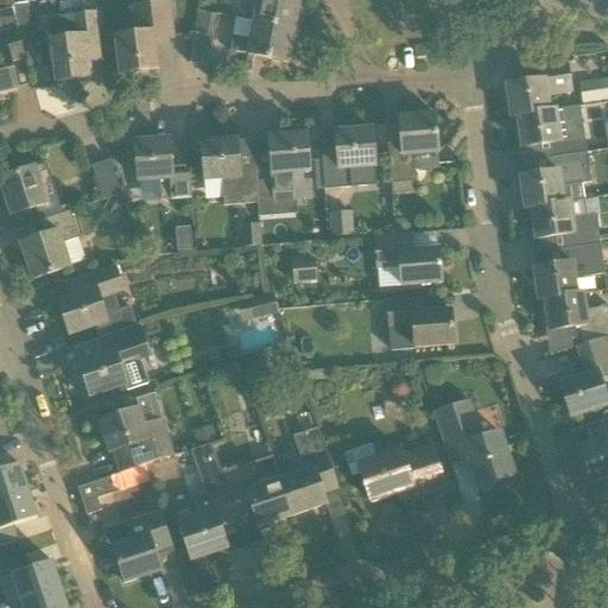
[(253,21),(295,29),(299,0),(232,0),(257,5),(253,21)]
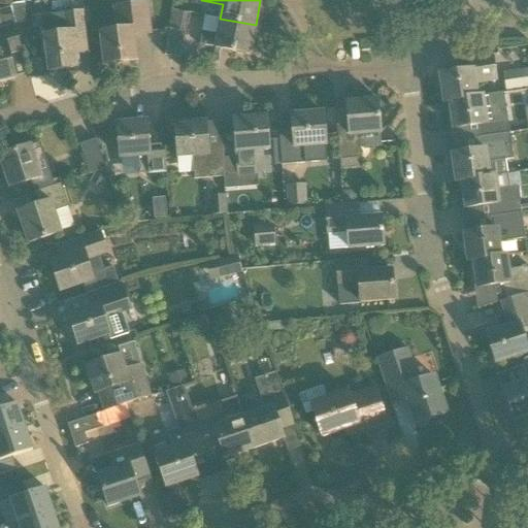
[(137,61),(134,36),(151,34),(146,2),(121,6),(124,30),(100,33),(104,65),(137,61)]
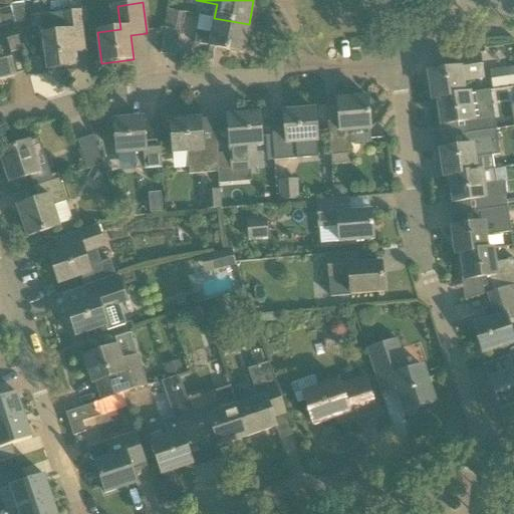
[(0,10),(0,25),(1,29),(0,29),(0,79),(14,76),(8,53),(21,50),(10,8),(0,10)]
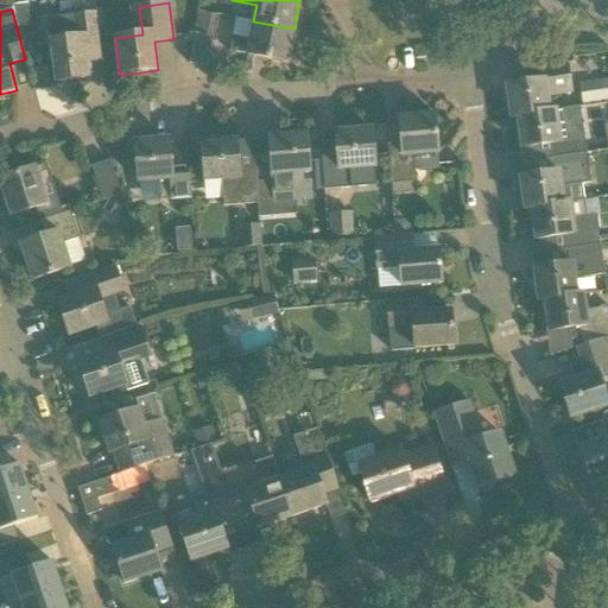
[(73,18),(48,20),(50,42),(56,83),(92,78),(89,62),(88,51),(101,49),(97,14),(73,18)]
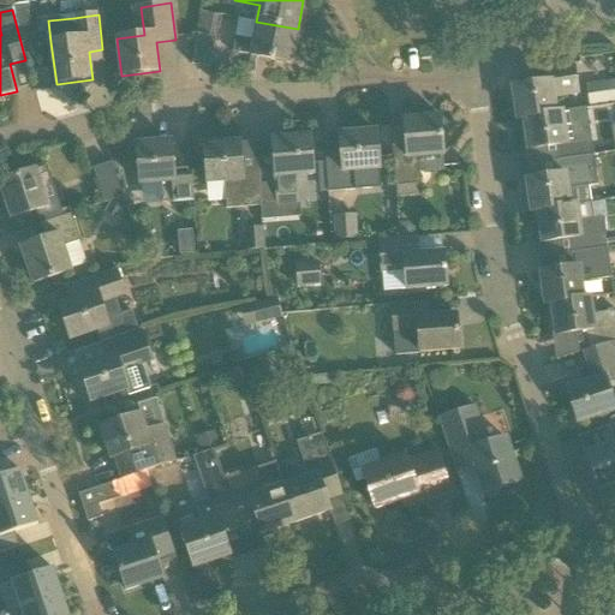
[(236,37),(233,53),(251,55),(250,57),(292,64),(298,29),(256,22),(252,41),(236,37)]
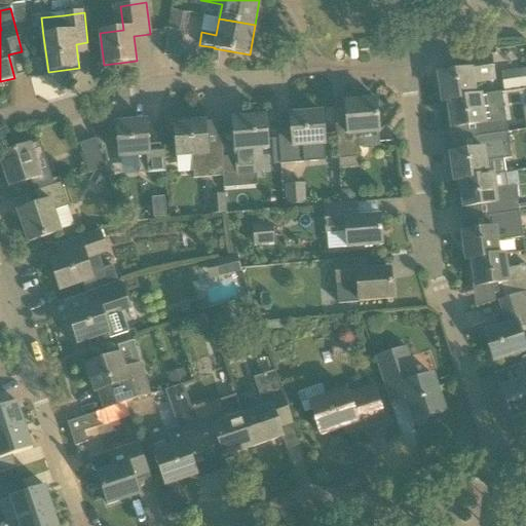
[(168,30),(167,35),(164,55),(179,59),(184,32),(168,30)]
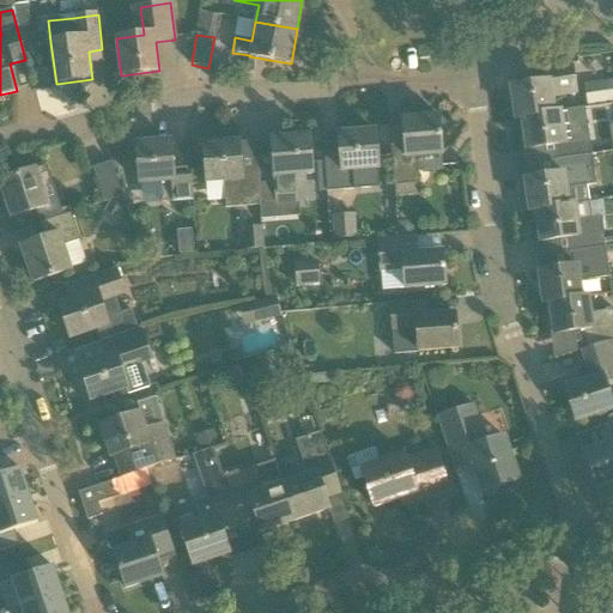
[(576,92),(571,64),(534,70),(535,71),(538,70),(540,83),(510,87),(515,119),(554,113),(551,96),(576,92)]
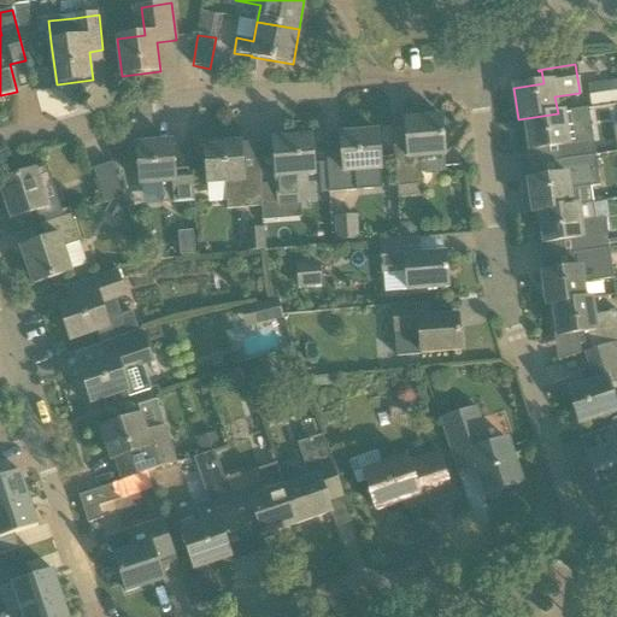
[(616,103),(616,80),(587,84),(591,107),(607,105),(616,103)]
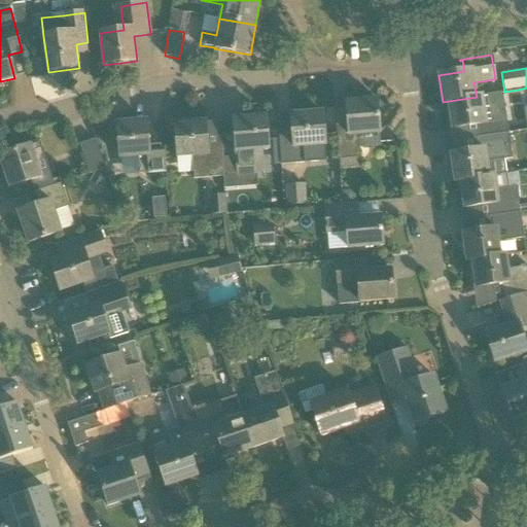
[(478,126),(480,138),(507,133),(504,107),(483,110),(481,96),(477,97),(443,102),(443,103),(448,102),(452,124),(450,125),(450,126),(452,125),(452,130),(478,126)]
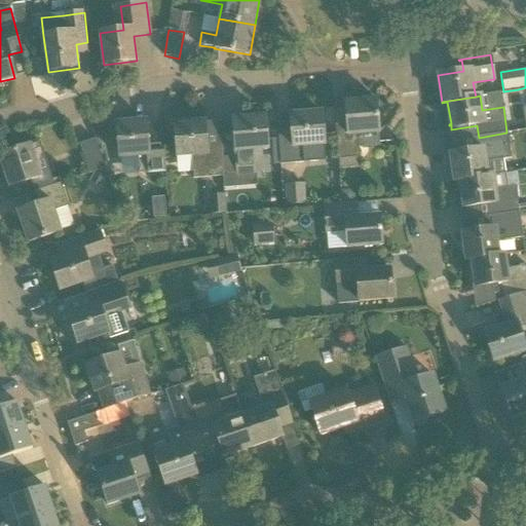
[(335,127),(338,159),(360,157),(358,135),(379,134),(376,100),(345,103),(347,126),(335,127)]
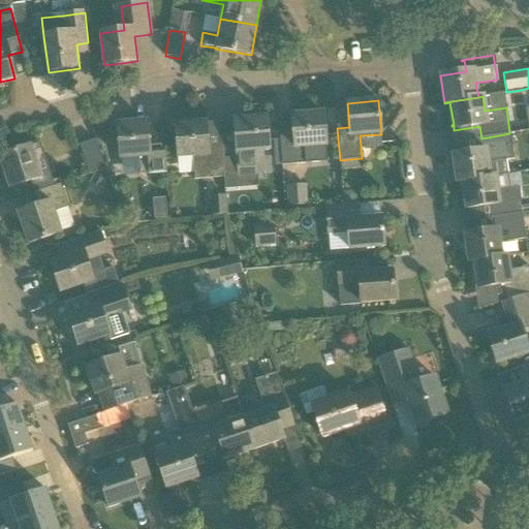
[(305,147),(324,146),(327,146),(323,114),(291,116),(293,136),(280,137),(282,165),(306,163),(305,147)]
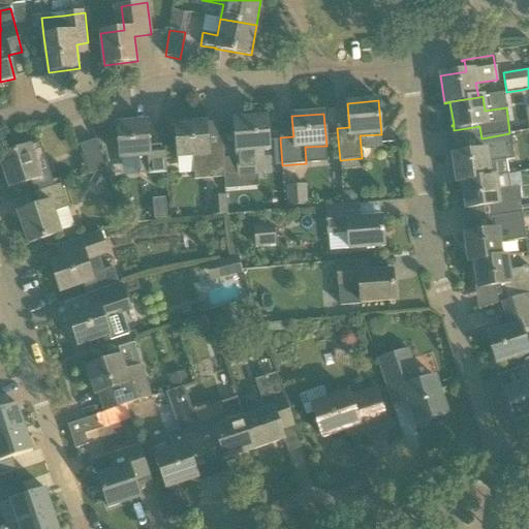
[(237,146),(222,147),(225,178),(257,175),(255,152),(269,151),(267,118),(235,120),(235,121),(236,141),(237,146)]
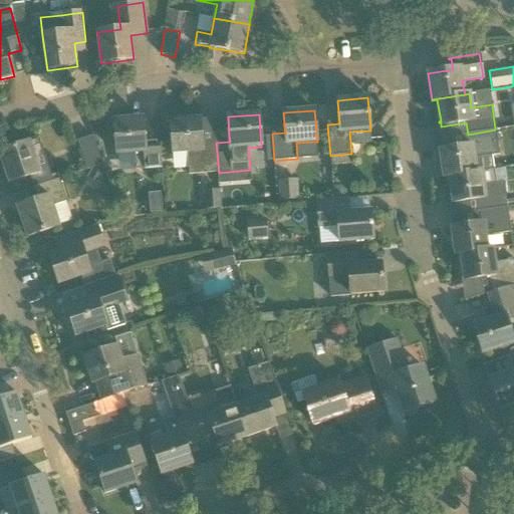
[(145,143),(143,118),(114,120),(116,155),(135,153),(137,170),(162,167),(160,142),(145,143)]
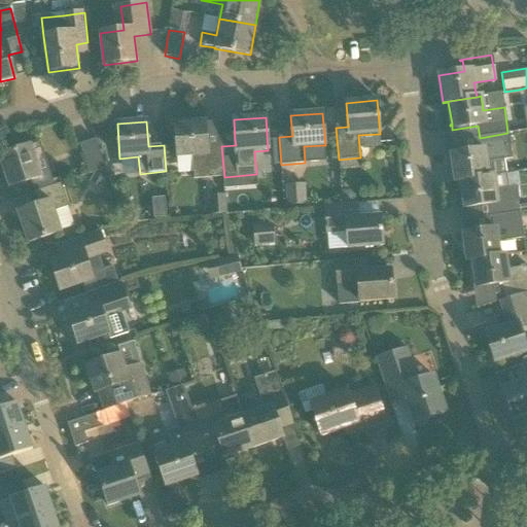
[(224,177),(221,146),(207,147),(206,123),(175,125),(177,157),(191,156),(194,179),(224,177)]
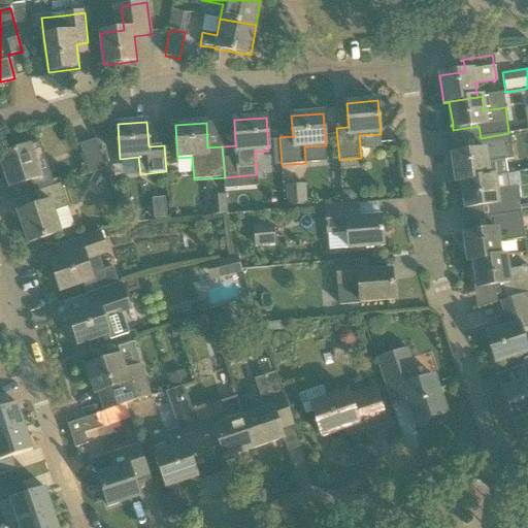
[(456,183),(461,182),(501,175),(499,160),(513,158),(508,133),(481,138),(483,150),(452,155),(456,183)]
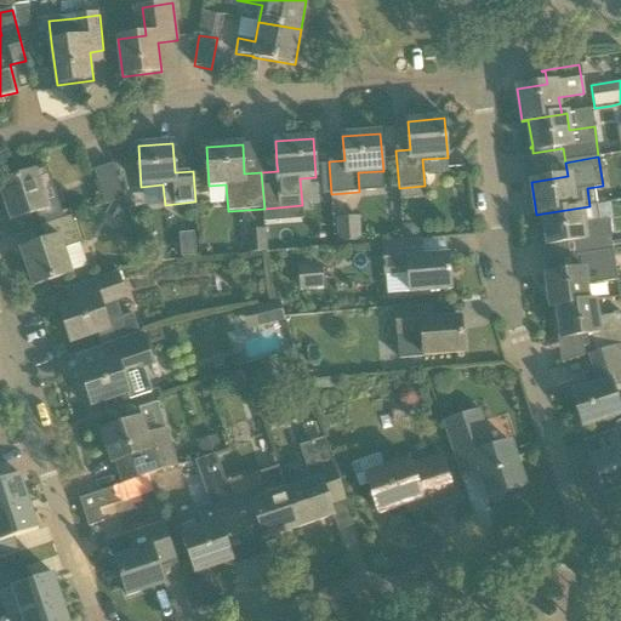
[(93,171),(106,205),(124,199),(113,165),(93,171)]
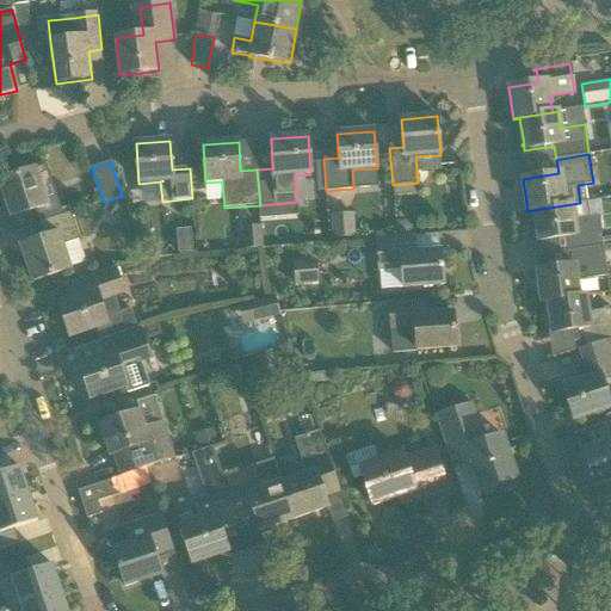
[(47,204),(35,170),(0,180),(0,184),(11,217),(36,210),(41,222),(63,215),(59,201),(47,204)]
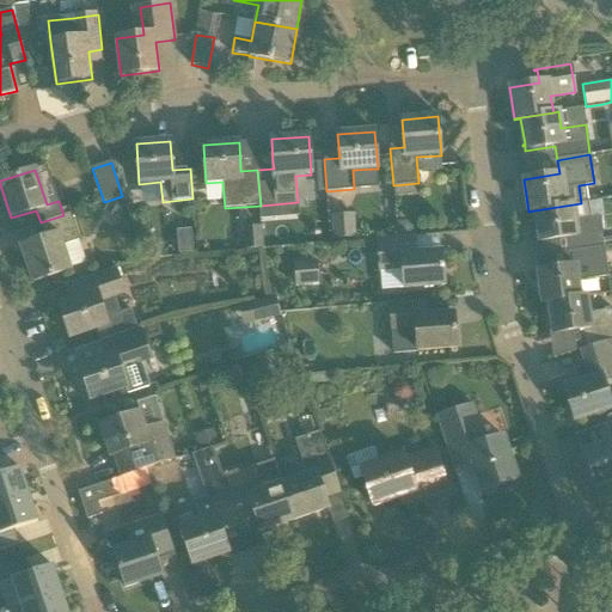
[(570,252),(604,246),(599,216),(589,218),(587,202),(581,203),(534,210),(538,237),(536,237),(536,238),(538,238),(539,243),(568,238),(570,252)]
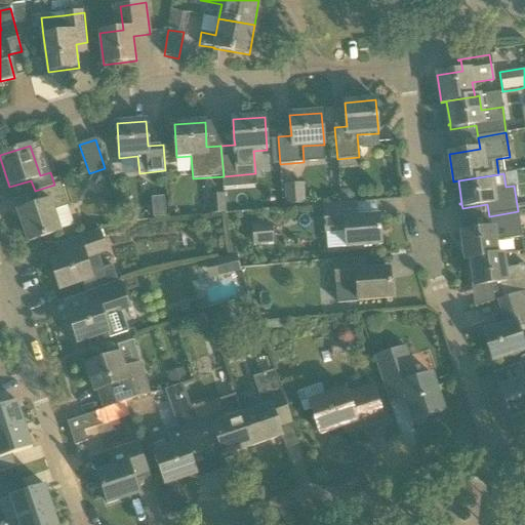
[(61,183),(54,185),(35,191),(39,204),(17,211),(28,242),(61,232),(53,211),(69,206),(61,183)]
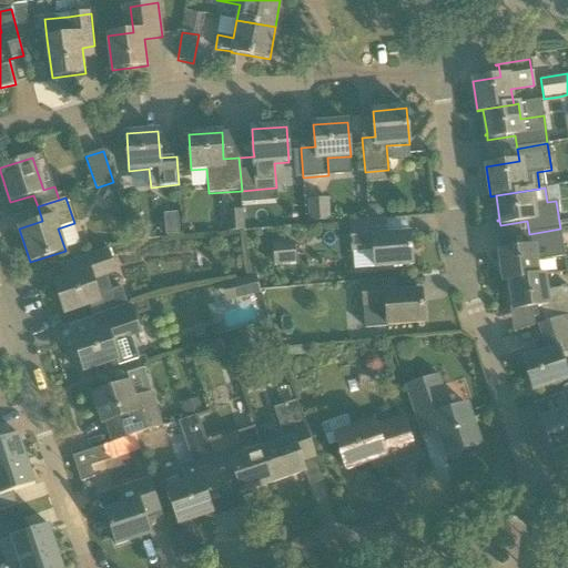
[(328,199),(307,200),(310,222),(331,221),(328,199)]
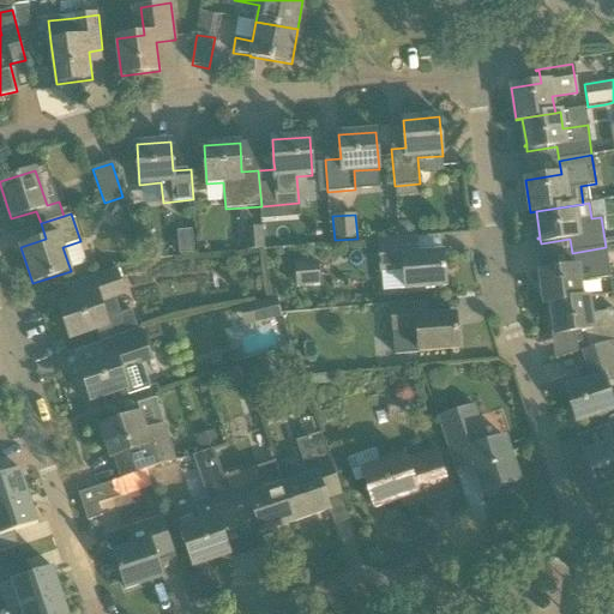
[(1,239),(6,248),(40,233),(35,223),(1,239)]
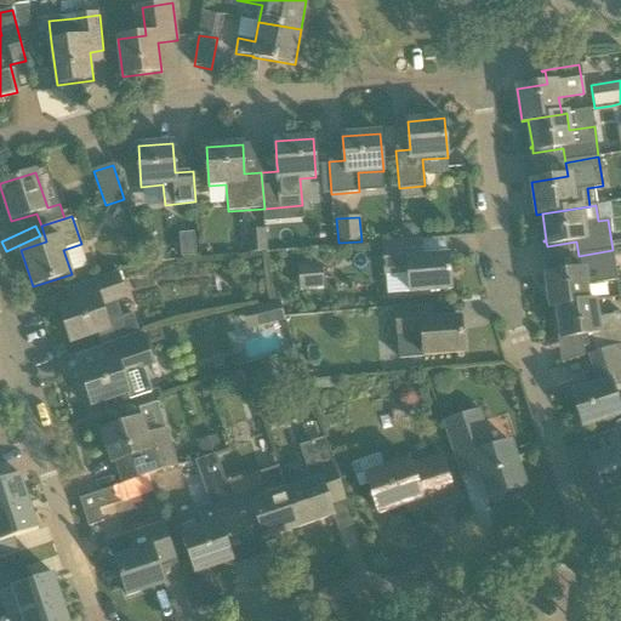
[(266,250),(265,229),(246,231),(248,251),(266,250)]
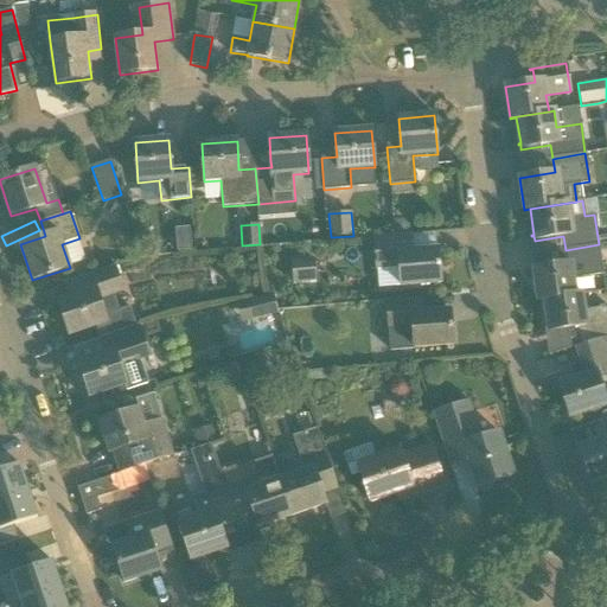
[(378,288),(385,287),(385,288),(441,283),(438,249),(413,251),(411,235),(374,238),(378,288)]
